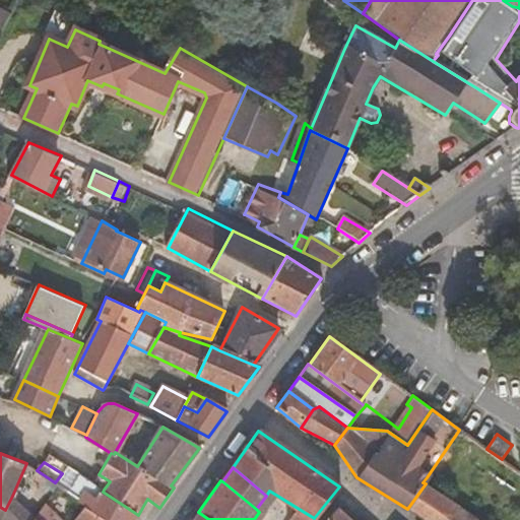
[(426,483),(407,509),(425,519),(477,519),(454,502),(426,483)]
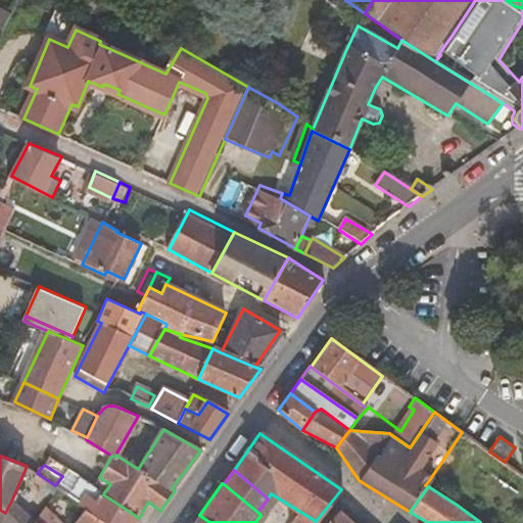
[(103,494),(92,512),(91,514),(105,522),(135,522),(139,518),(103,494)]
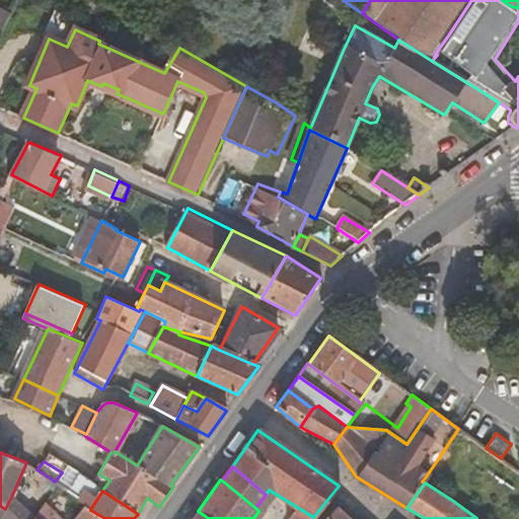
[(66,498),(82,509),(85,505),(78,501),(79,499),(70,492),(66,498)]
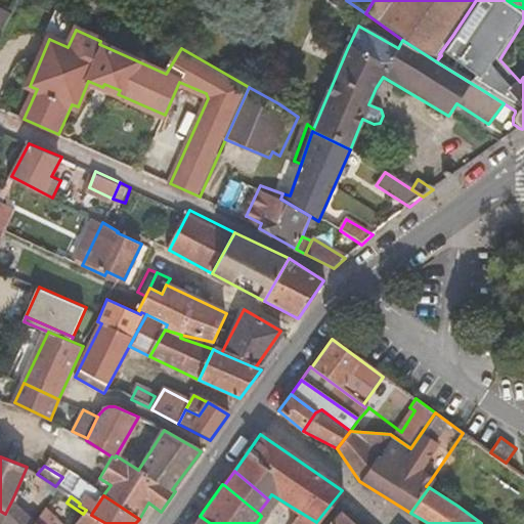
[(2,521),(3,523),(34,523),(12,499),(5,514),(2,521)]
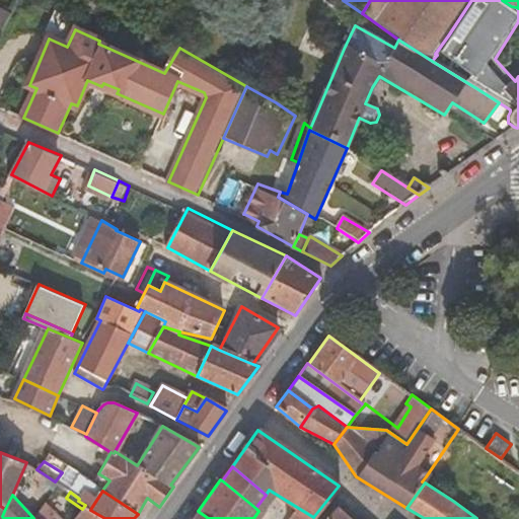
[(74,518),(104,518),(90,510),(91,508),(85,505),(82,509),(74,518)]
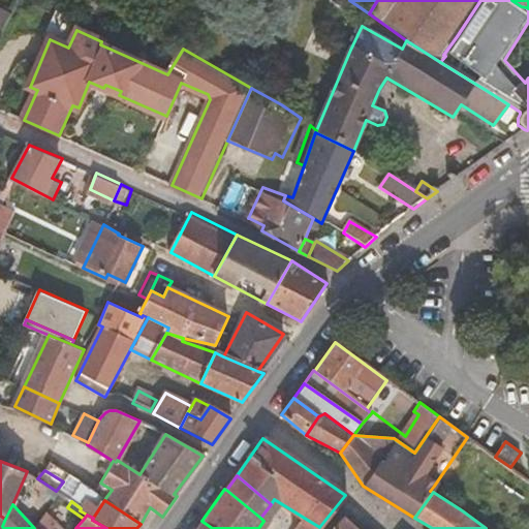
[(291,528),(317,528),(319,527),(301,516),(291,528)]
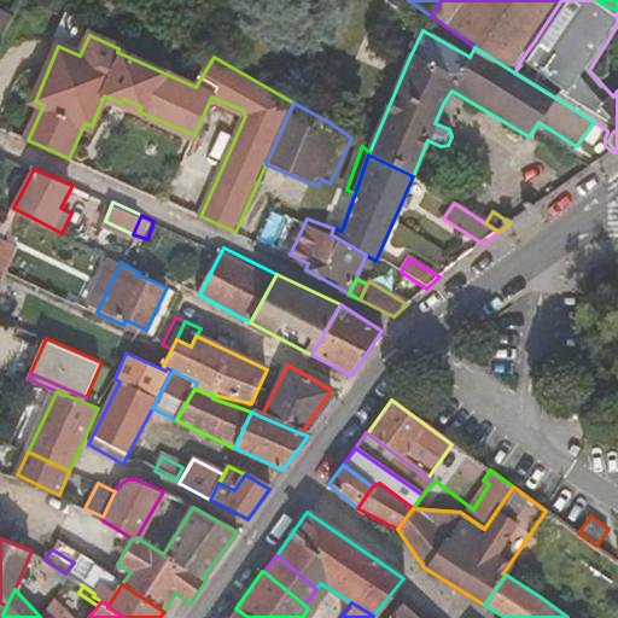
[(386,617),(414,617),(397,604),(386,617)]
